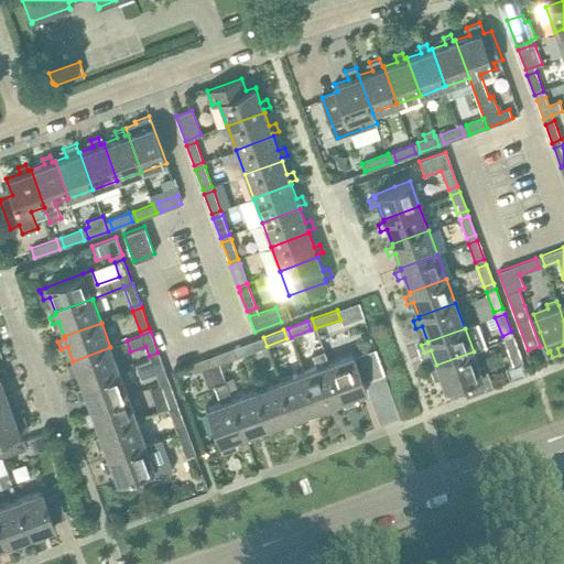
[(513,337),(503,340),(511,360),(520,357),(513,337)]
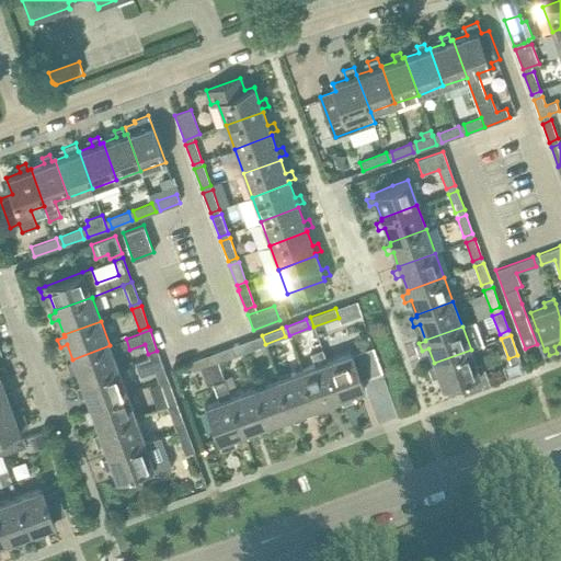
[(241,353),(261,346),(258,336),(238,344),(241,353)]
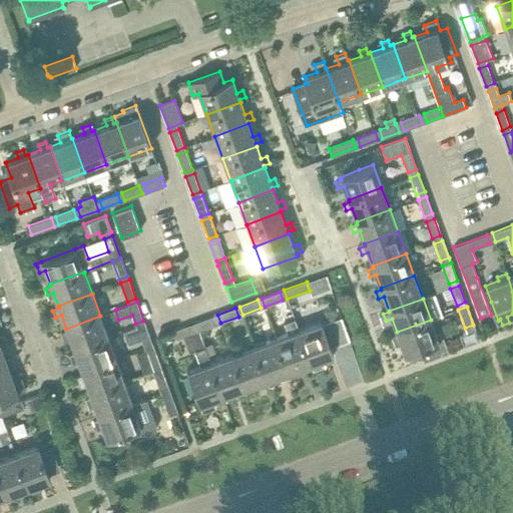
[(108,338),(100,316),(66,329),(67,331),(61,333),(63,340),(69,338),(74,350),(108,338)]
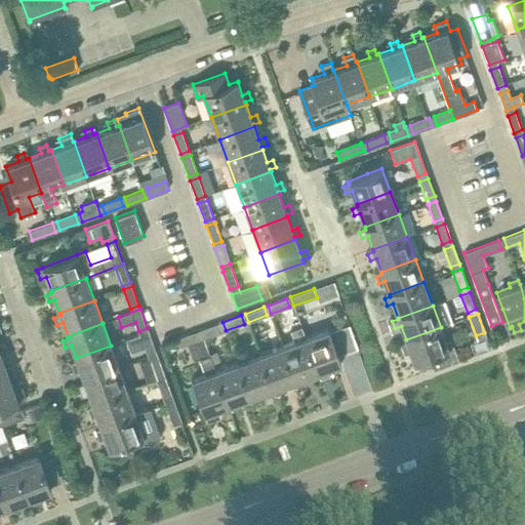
[(203,338),(221,332),(218,323),(200,330),(203,338)]
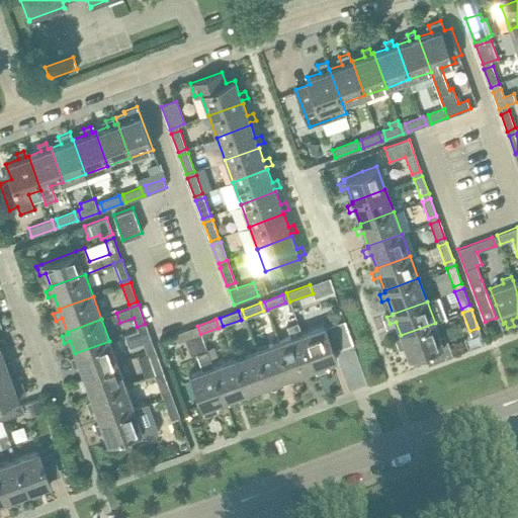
[(303,377),(300,372),(314,367),(300,333),(301,333),(297,322),(287,326),(291,336),(279,341),(291,375),(293,374),(295,380),(303,377)]
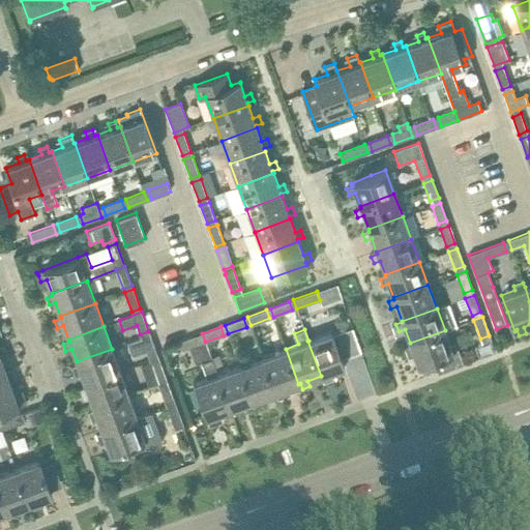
[(450,344),(445,332),(445,330),(410,343),(410,345),(405,347),(407,354),(413,352),(417,364),(417,365),(417,366),(433,360),(438,373),(463,363),(455,343),(450,344)]
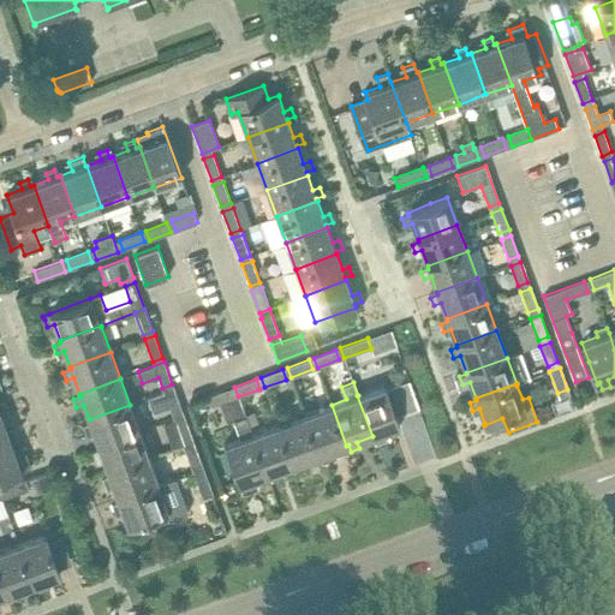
[(400,427),(384,386),(358,395),(357,395),(372,436),(375,435),(377,442),(386,439),(383,433),(398,427),(399,427),(400,427)]
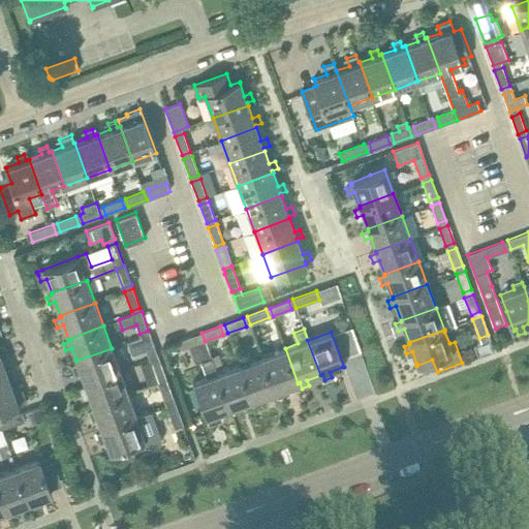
[(211,359),(205,341),(201,333),(179,341),(182,350),(189,347),(195,364),(200,362),(211,359)]
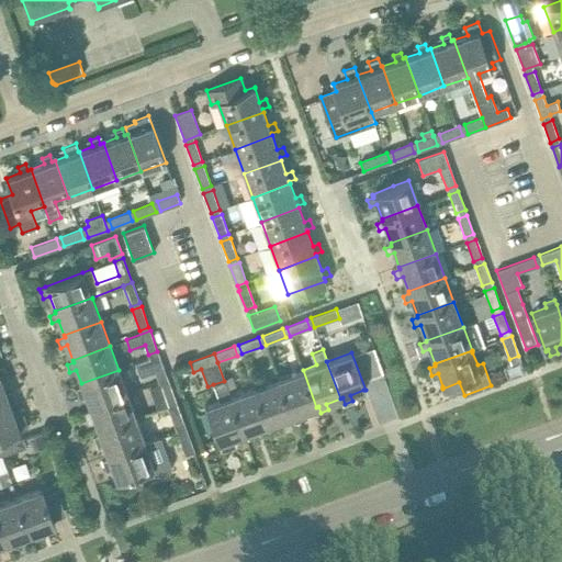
[(157,379),(166,374),(159,355),(135,363),(141,377),(155,372),(157,379)]
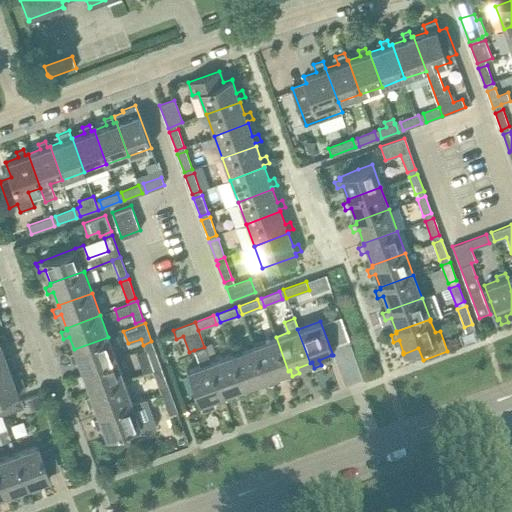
[(81,371),(116,359),(108,337),(74,349),(75,352),(69,354),(71,361),(77,359),(81,371)]
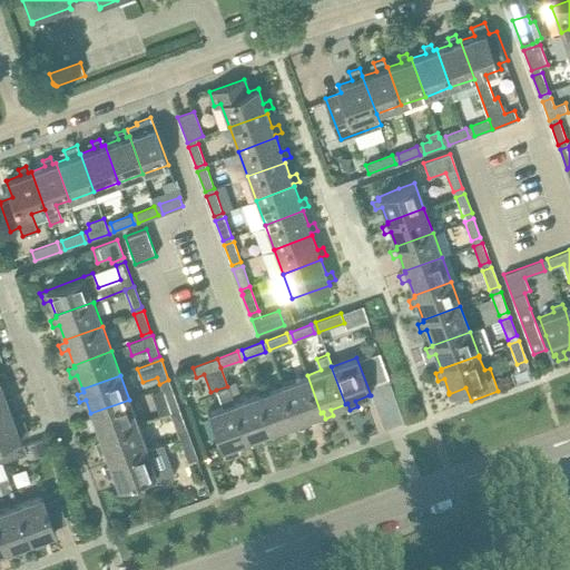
[(308,424),(306,419),(321,413),(307,375),(283,384),(296,422),(298,421),(301,428),(308,424)]
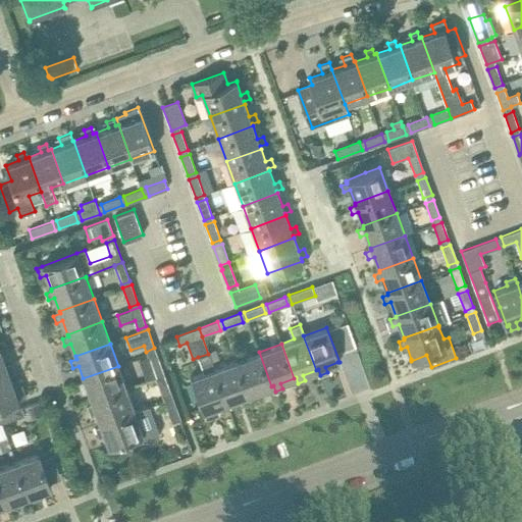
[(154,374),(162,370),(156,352),(147,355),(154,374)]
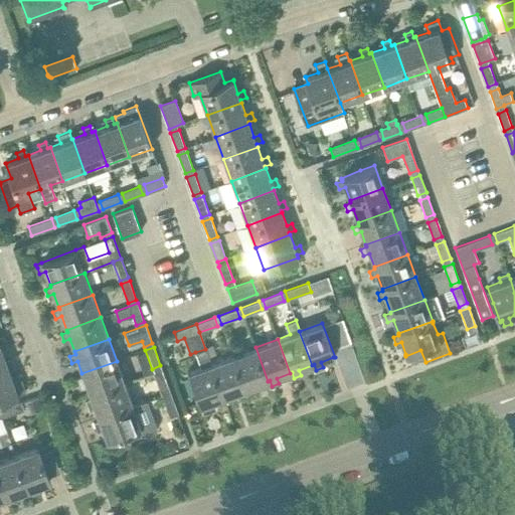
[(256,392),(254,386),(268,381),(255,347),(233,355),(245,389),(247,388),(249,394),(256,392)]
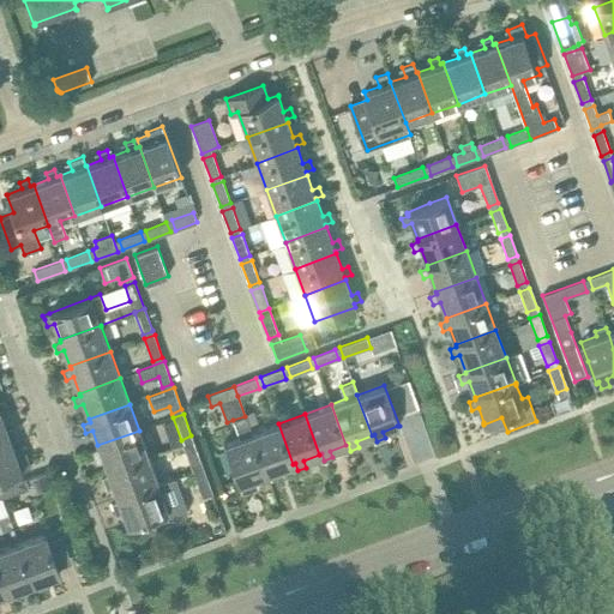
[(266,474),(252,433),(245,416),(233,420),(240,437),(224,443),(239,485),(240,483),(242,482),(245,489),(253,487),(251,480),(266,474)]
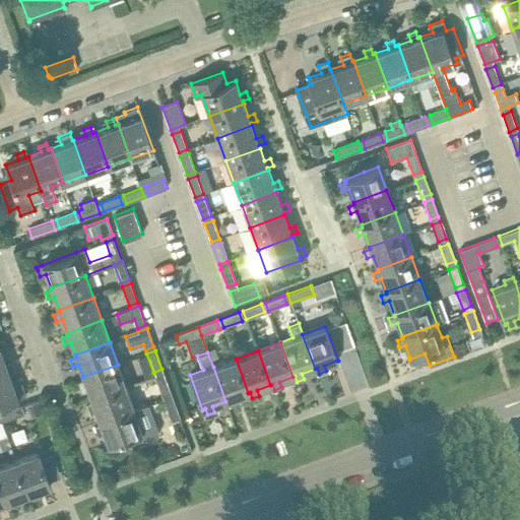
[(6,367),(2,353),(0,353),(0,380),(10,377),(9,373),(15,371),(12,364),(6,367)]
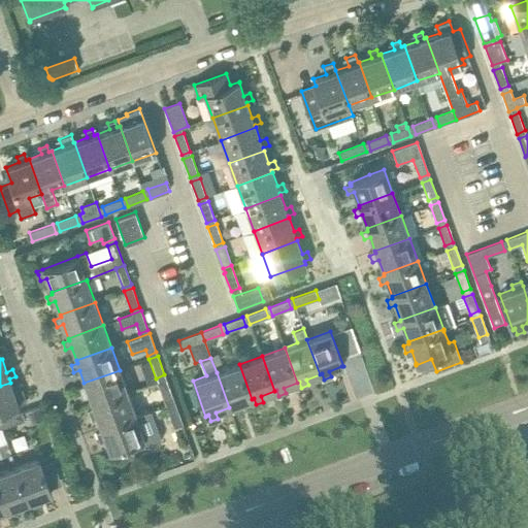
[(240,410),(238,404),(252,399),(239,364),(217,372),(229,407),(231,406),(233,413),(240,410)]
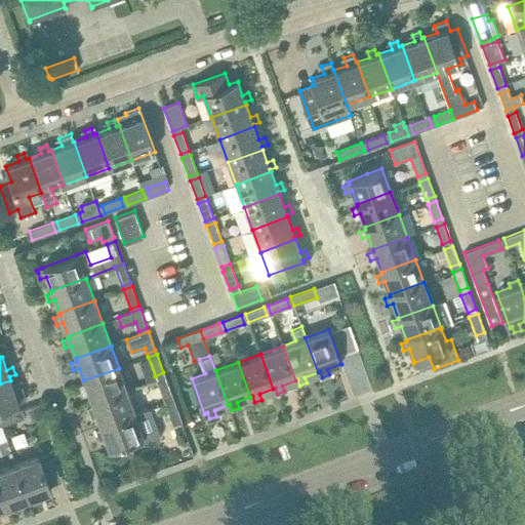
[(127,391),(119,368),(83,380),(85,384),(79,386),(81,393),(87,391),(92,404),(127,391)]
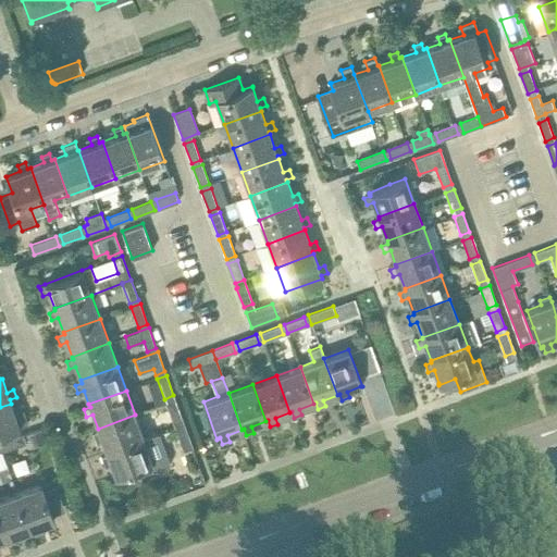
[(173,423),(183,420),(175,399),(165,403),(173,423)]
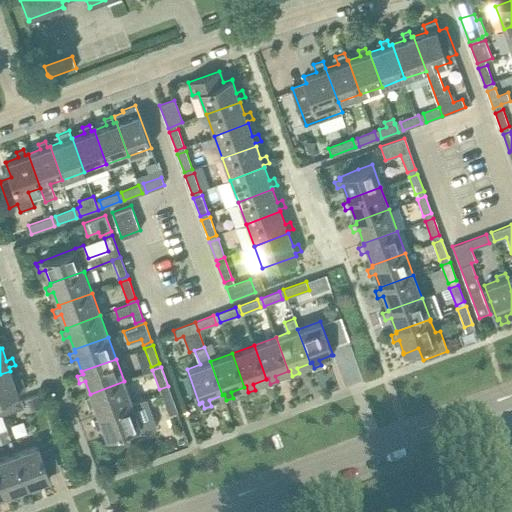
[(14,383),(10,371),(0,374),(0,398),(18,392),(18,391),(17,390),(23,387),(20,380),(14,383)]
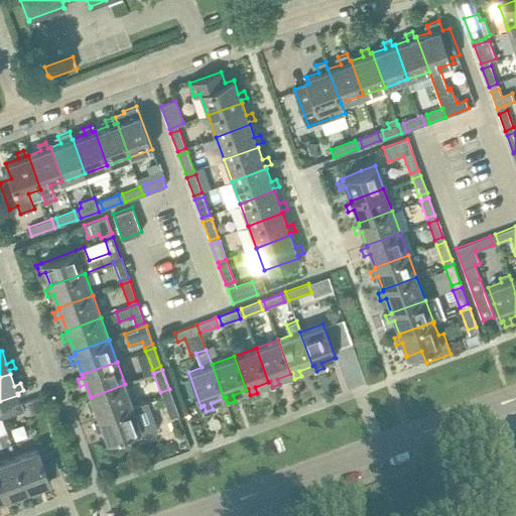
[(133,406),(125,384),(91,397),(92,399),(86,401),(88,408),(94,406),(98,418),(133,406)]
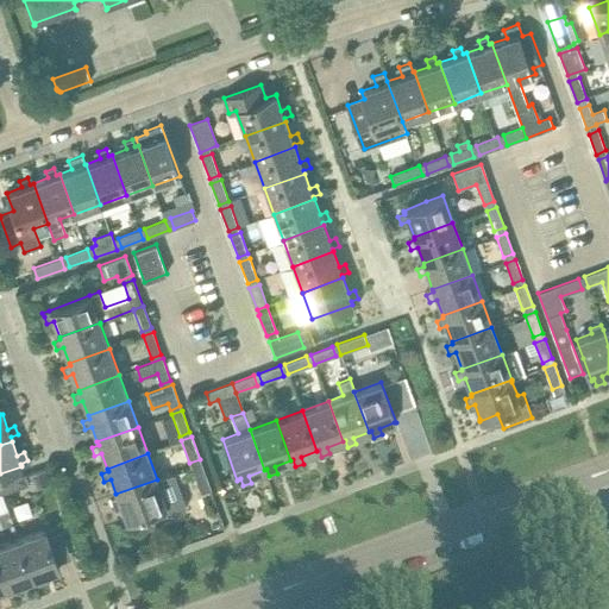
[(199,489),(209,485),(201,463),(192,466),(199,489)]
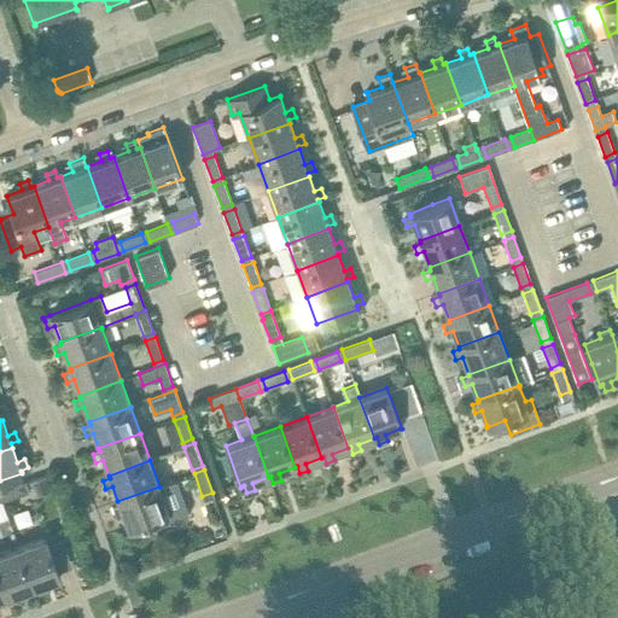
[(127,529),(161,517),(162,523),(172,528),(184,524),(190,513),(178,481),(159,487),(117,501),(118,505),(112,507),(115,516),(122,513),(128,528),(127,528),(127,529)]
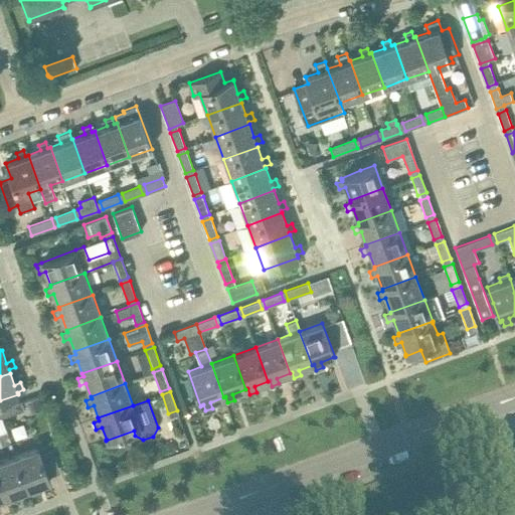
[(0,412),(2,417),(19,411),(16,403),(0,408),(0,412)]
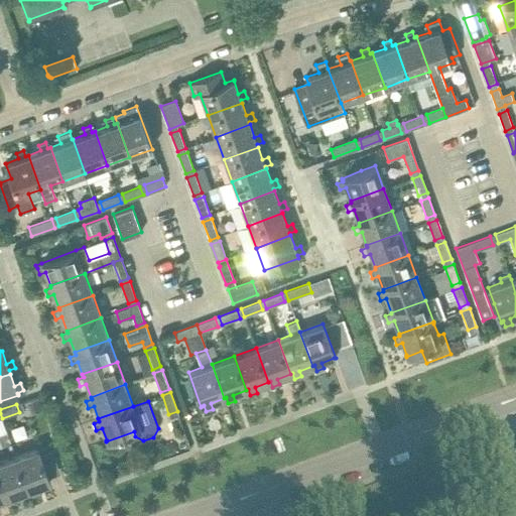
[(50,483),(37,448),(15,457),(27,491),(30,490),(32,496),(39,493),(36,487),(49,483),(50,483)]
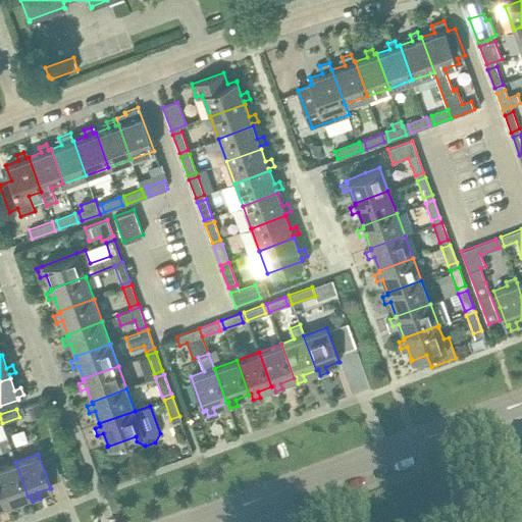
[(17,507),(15,502),(28,497),(15,462),(0,467),(0,488),(6,505),(8,504),(10,510),(17,507)]
